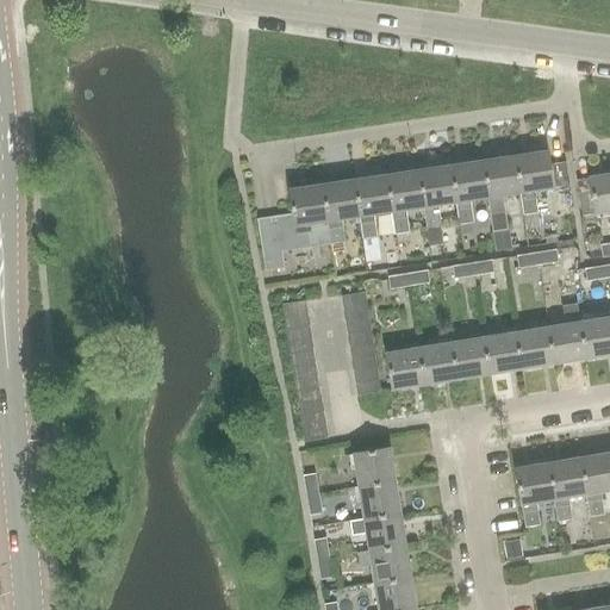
[(548,151),(515,156),(521,193),(523,216),(539,213),(535,191),(554,188),(548,151)]
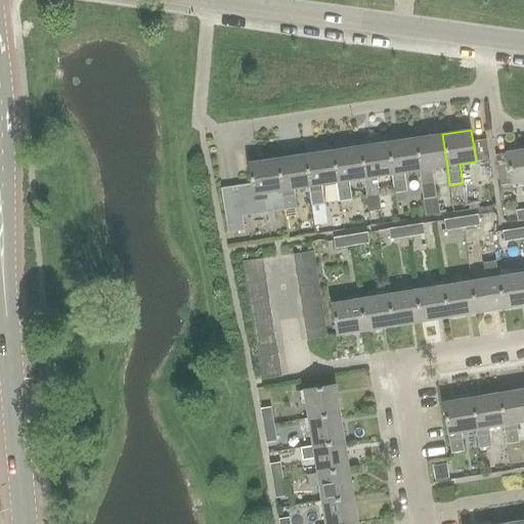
[(447,166),(442,134),(415,138),(420,170),(422,189),(435,187),(432,168),(447,166)]
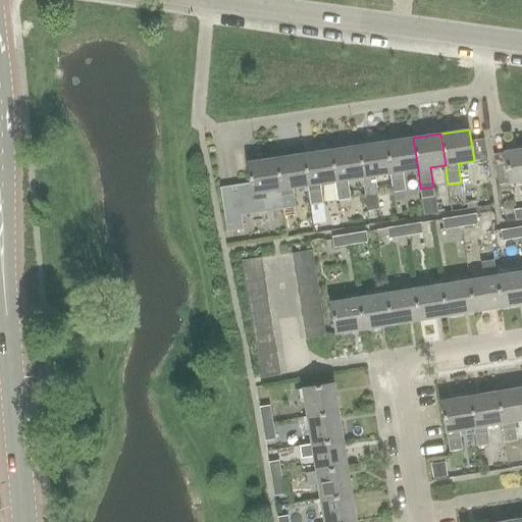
[(418,169),(413,138),(386,142),(390,173),(393,193),(405,191),(406,191),(403,171),(418,169)]
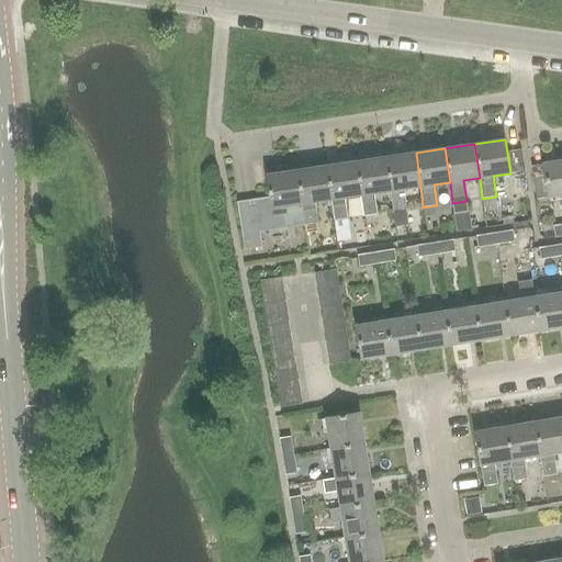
[(404,189),(420,187),(416,153),(386,157),(391,191),(395,227),(408,225),(406,210),(407,210),(404,189)]
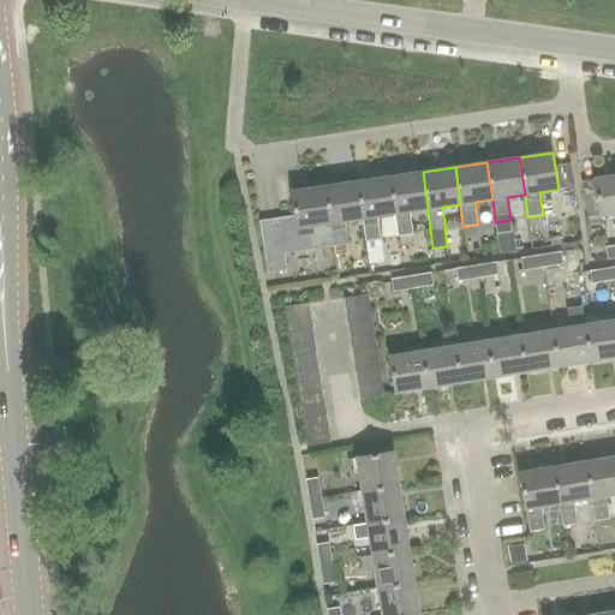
[(428,209),(423,172),(390,177),(395,214),(398,237),(400,236),(412,234),(413,234),(410,212),(428,209)]
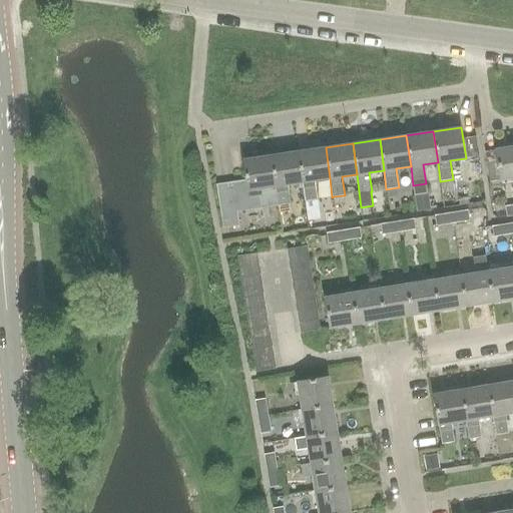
[(512,177),(512,145),(496,148),(498,159),(487,161),(490,181),(512,177)]
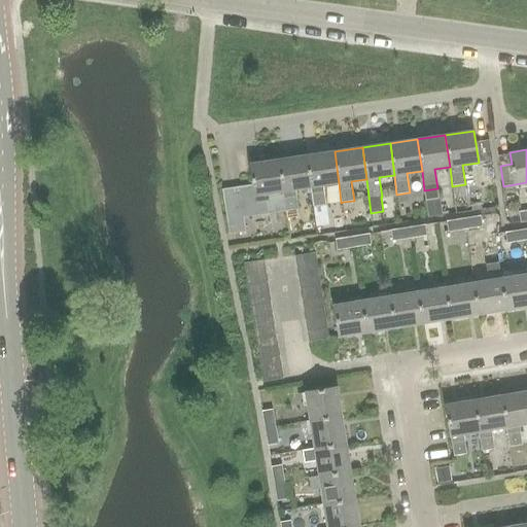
[(339,183),(335,151),(307,155),(311,187),(313,207),(326,205),(323,185),(339,183)]
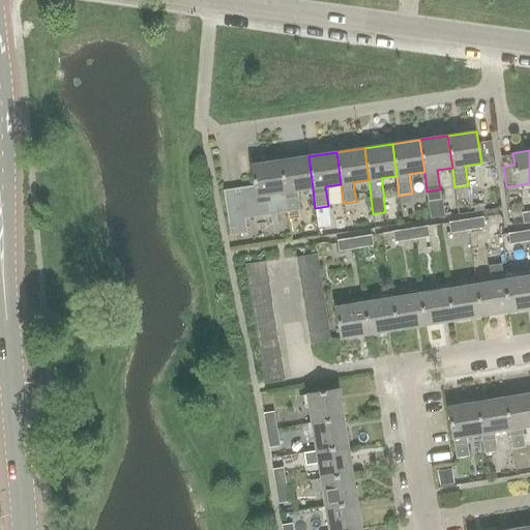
[(313,188),(308,156),(281,160),(286,193),(285,193),(287,212),(300,210),(297,190),(313,188)]
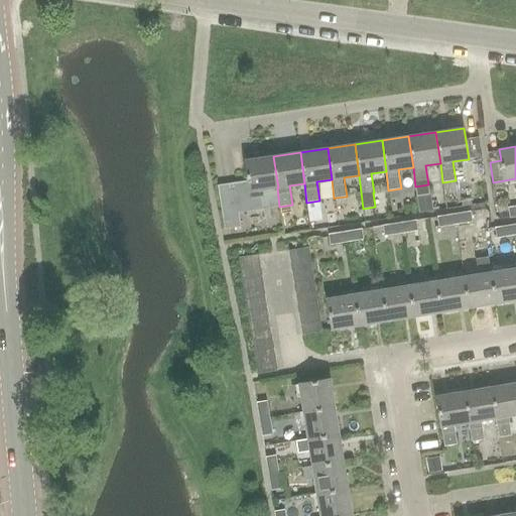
[(262,189),(277,187),(278,187),(273,156),(245,160),(248,180),(218,184),(225,229),(241,227),(239,213),(265,209),(262,189)]
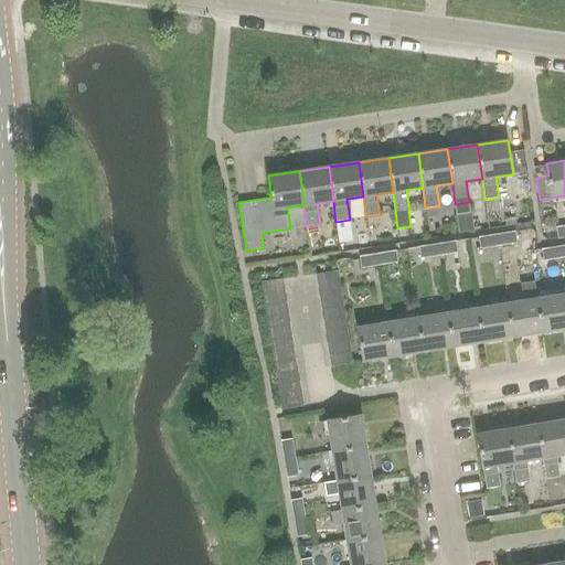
[(499,198),(484,200),(487,212),(501,211),(499,198)]
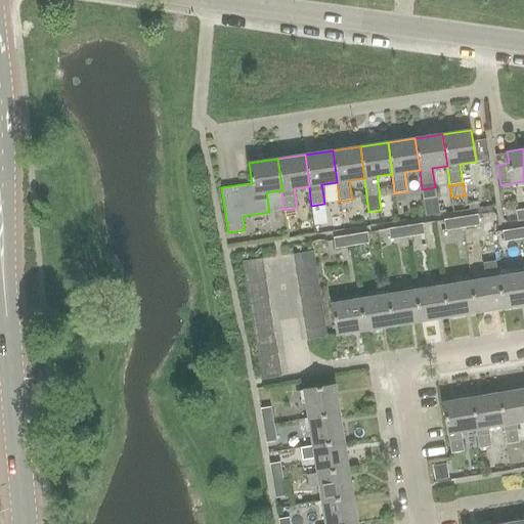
[(407,199),(406,191),(394,193),(396,201),(407,199)]
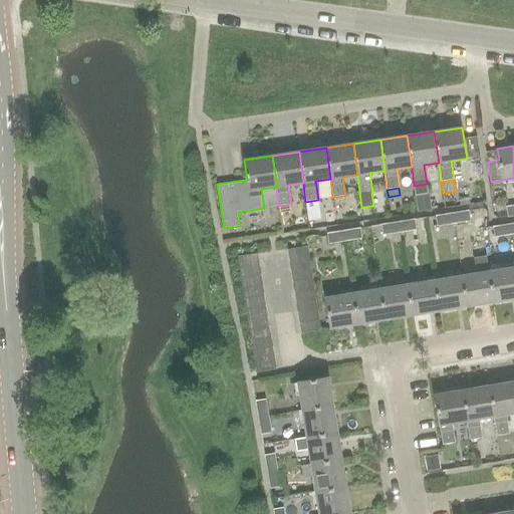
[(416,195),(418,211),(429,210),(427,194),(416,195)]
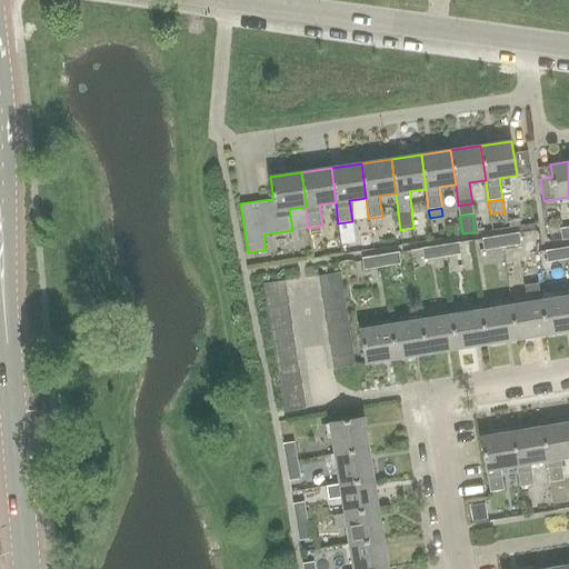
[(371,227),(382,226),(381,217),(370,218),(371,227)]
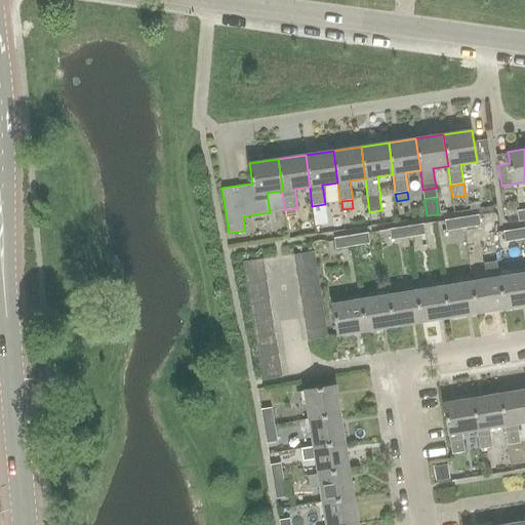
[(471,210),(481,209),(479,201),(470,203),(471,210)]
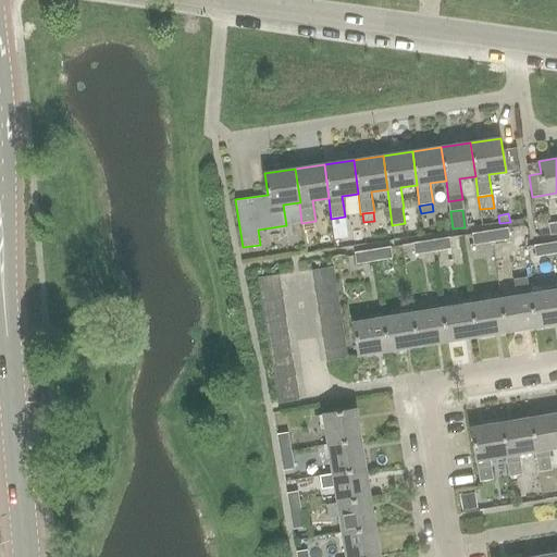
[(345,217),(331,219),(334,238),(347,236),(345,217)]
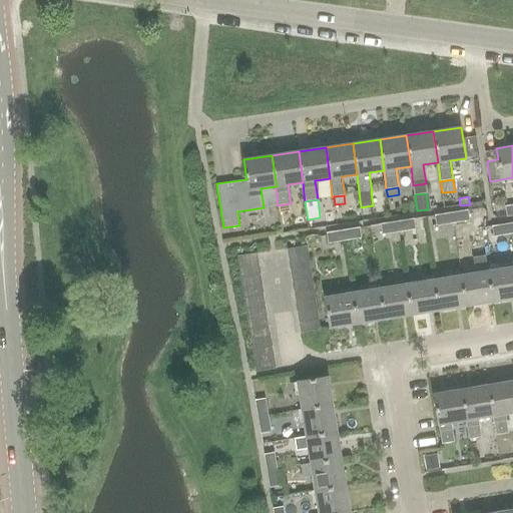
[(290,210),(289,203),(278,205),(279,212),(290,210)]
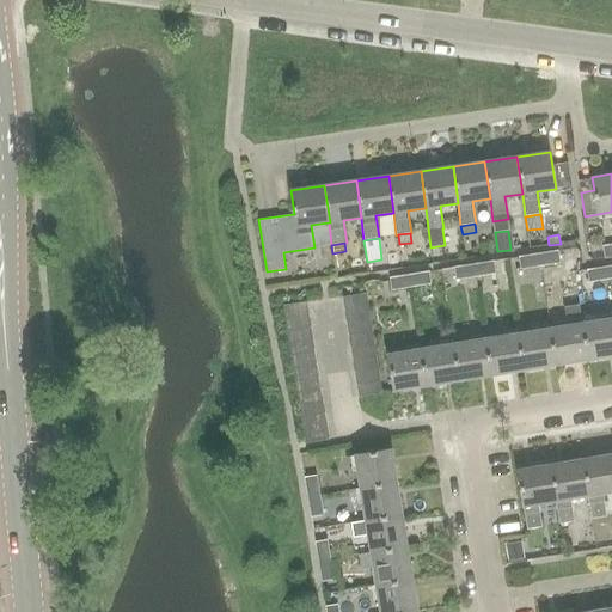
[(561,263),(558,250),(538,254),(540,267),(561,263)]
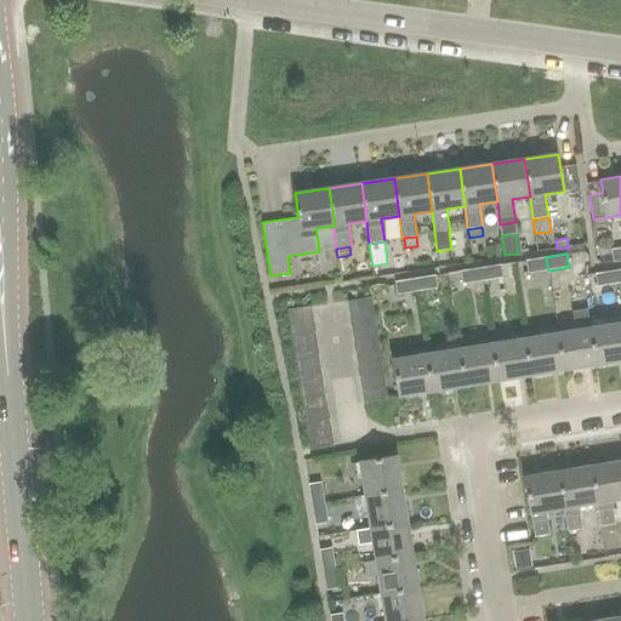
[(548,271),(546,257),(527,261),(528,273),(548,271)]
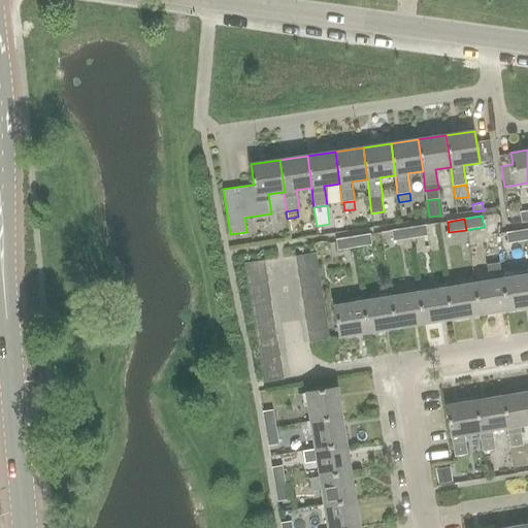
[(428,236),(426,225),(408,228),(410,238),(428,236)]
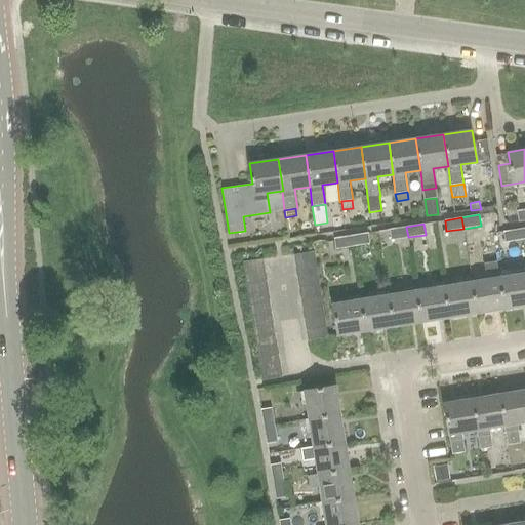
[(408,237),(406,227),(390,229),(391,240),(408,237)]
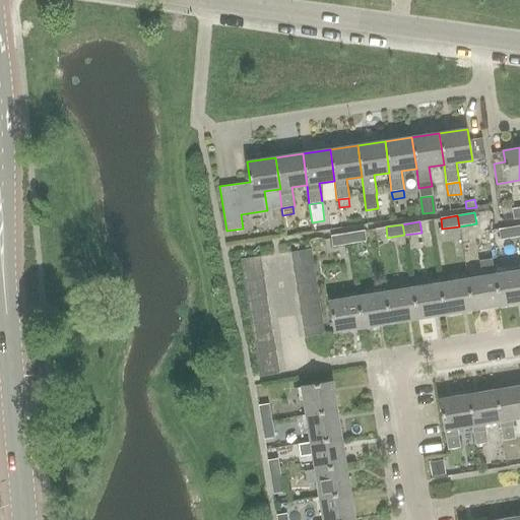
[(517,237),(516,226),(499,230),(501,240),(517,237)]
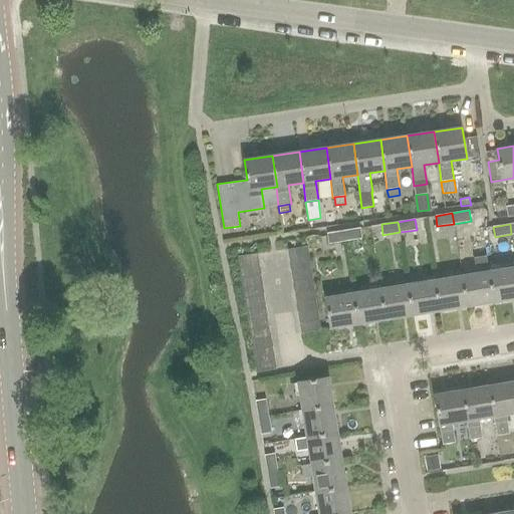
[(362,238),(360,228),(343,230),(345,241),(362,238)]
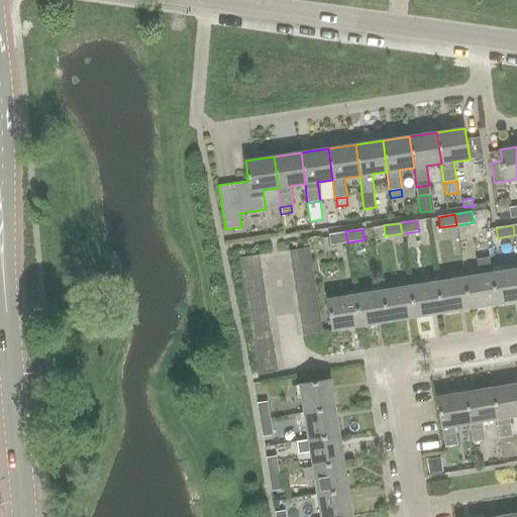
[(347,242),(345,231),(329,234),(330,245),(347,242)]
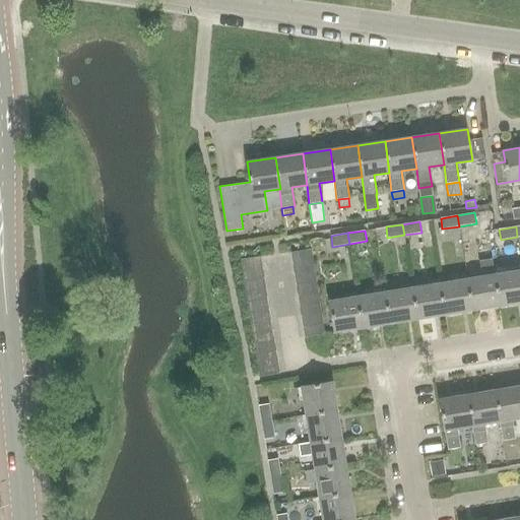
[(291,252),(293,263),(313,260),(311,249),(291,252)]
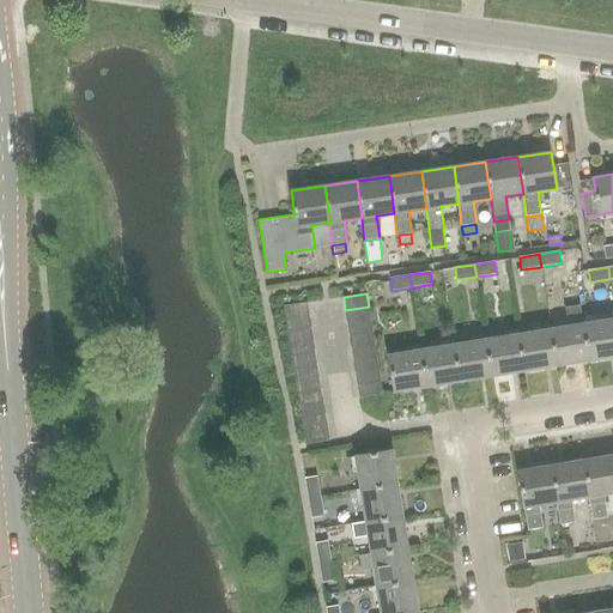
[(284,307),(286,319),(309,315),(308,303),(284,307)]
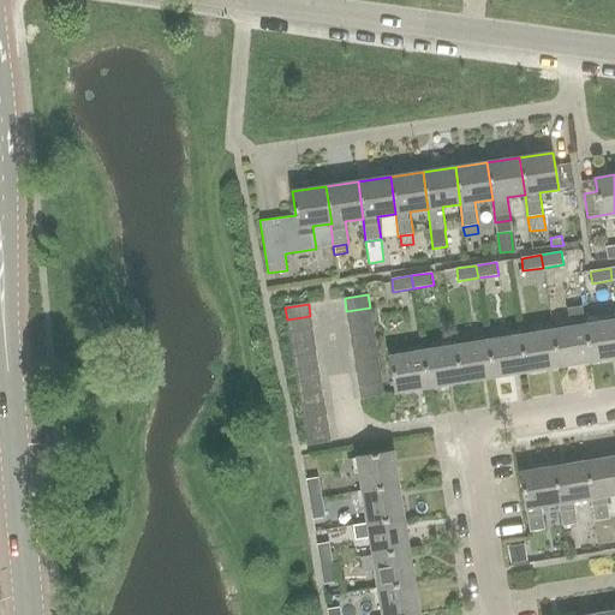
[(372,320),(370,308),(346,311),(348,323),(372,320)]
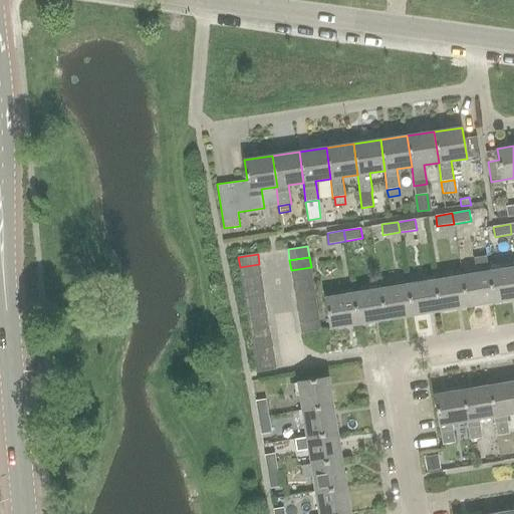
[(261,274),(259,264),(240,267),(241,278),(261,274)]
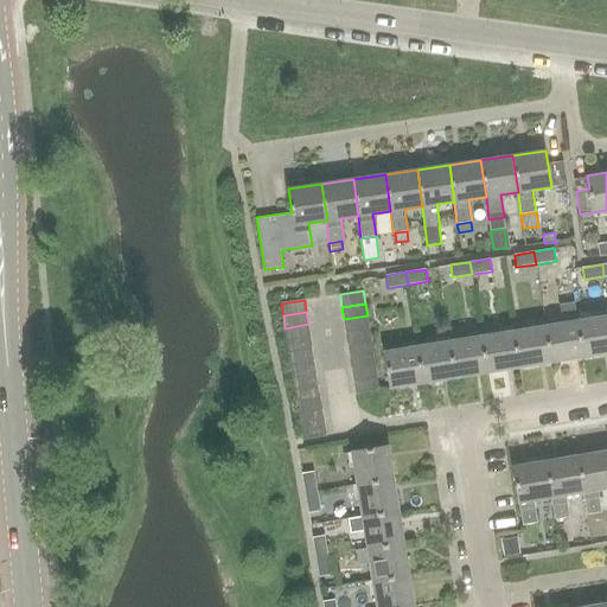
[(606,352),(606,314),(579,320),(585,357),(606,352)]
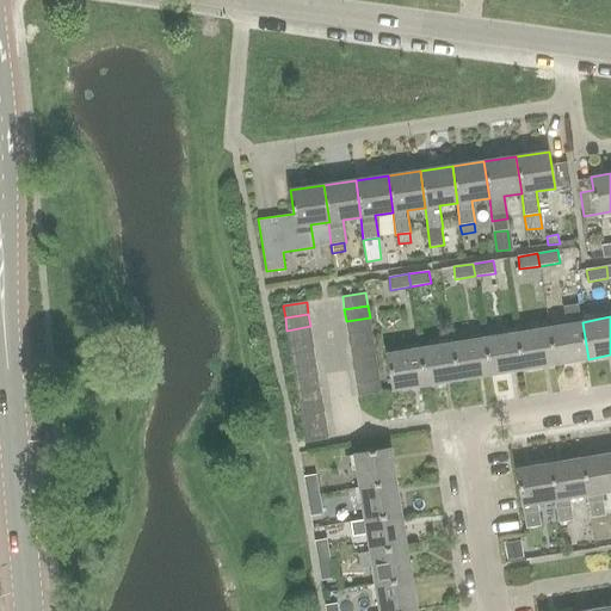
[(371,331),(370,318),(346,321),(349,334),(371,331)]
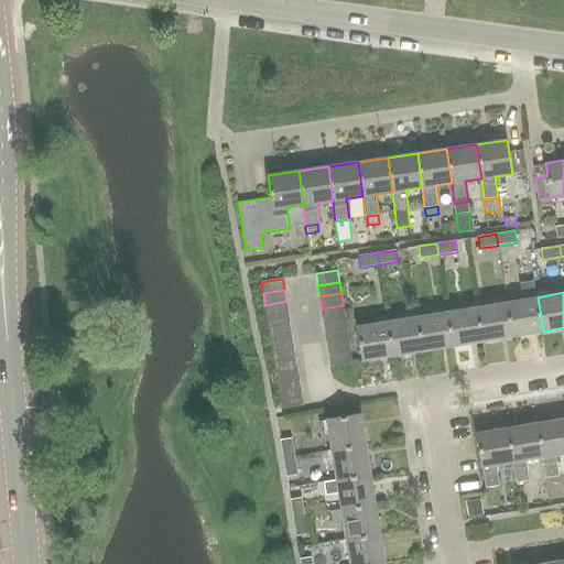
[(543,332),(538,297),(507,302),(512,336),(543,332)]
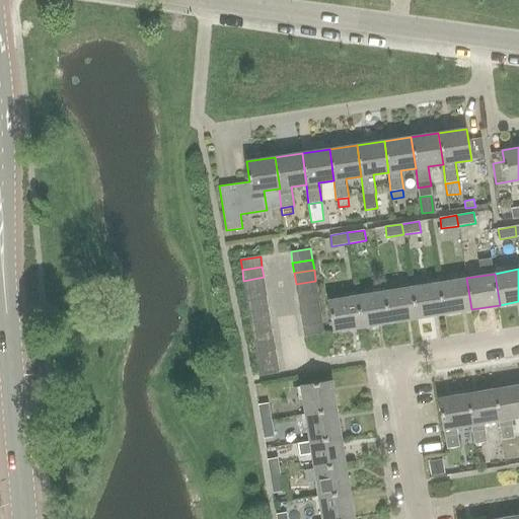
[(266,288),(264,277),(243,281),(245,291),(266,288)]
